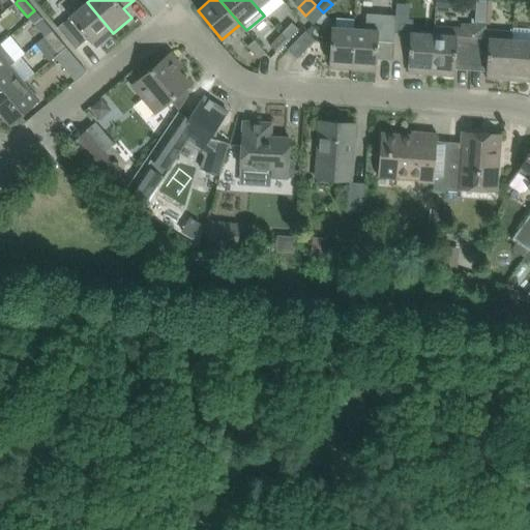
[(486,0),(476,0),(473,20),(483,22),(488,0),(486,0)]
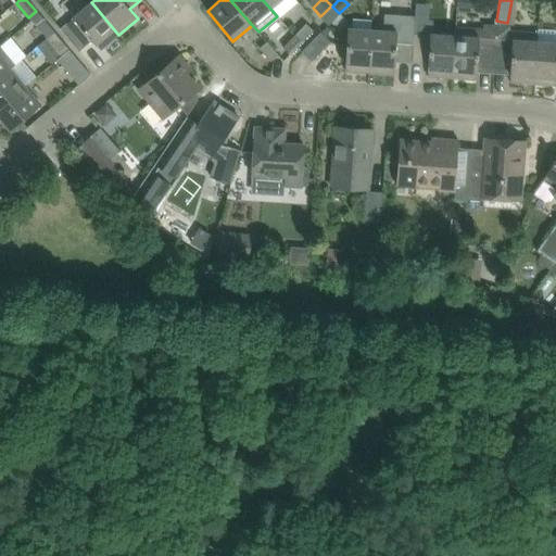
[(118,35),(91,2),(60,29),(79,52),(92,41),(100,50),(118,35)]
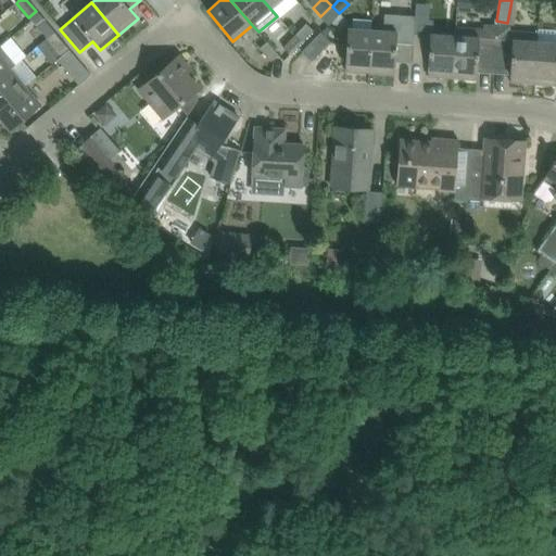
[(332,7),(320,19),(328,25),(339,14),(332,7)]
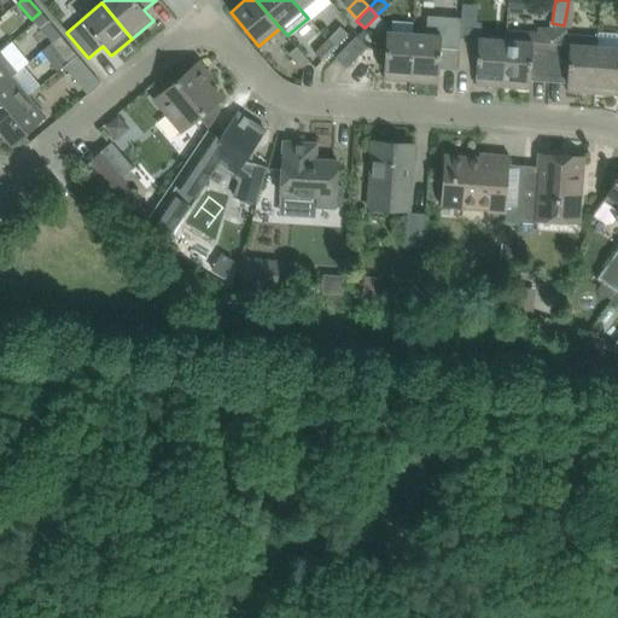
[(425,35),(414,34),(410,81),(438,82),(439,69),(458,70),(460,38),(461,23),(461,18),(426,16),(425,35)]
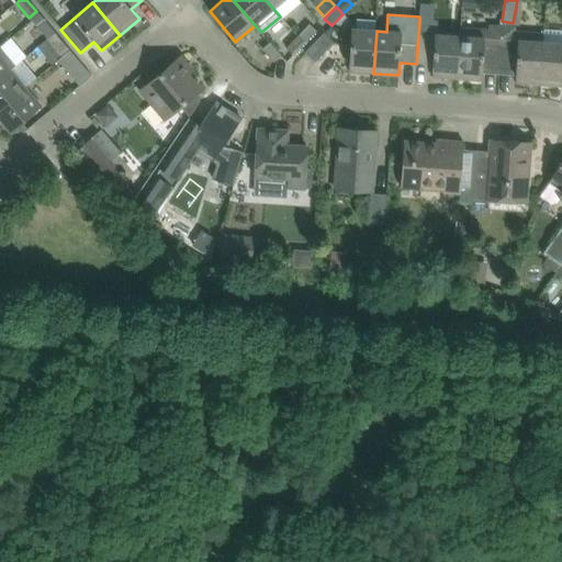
[(35,25),(47,40),(55,33),(43,19),(35,25)]
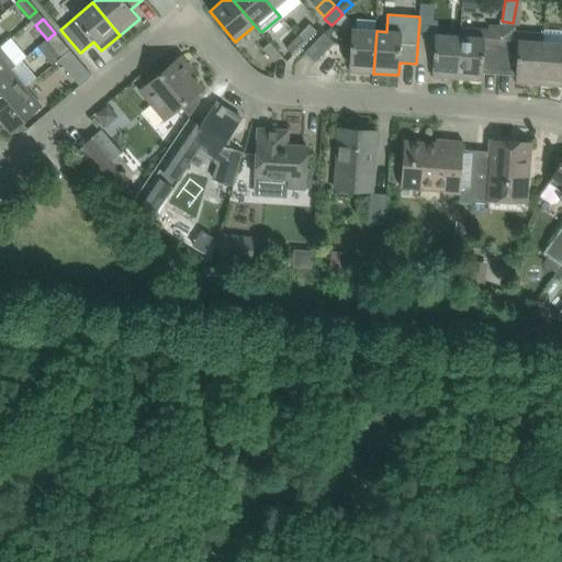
[(310,25),(298,36),(305,44),(316,32),(310,25)]
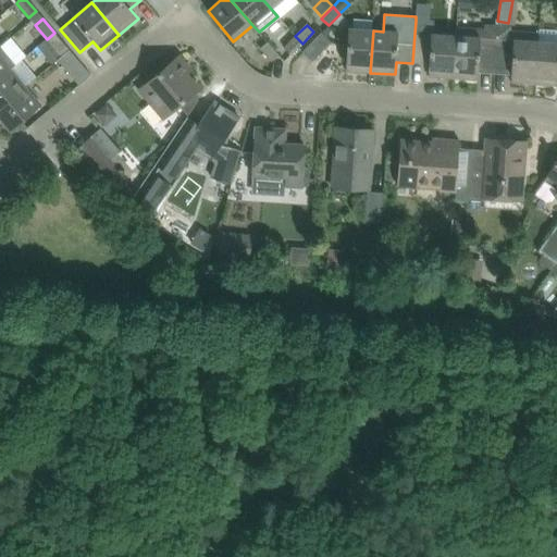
[(495,70),(497,39),(497,26),(485,25),(485,28),(456,26),(453,78),(478,81),(478,67),(495,70)]
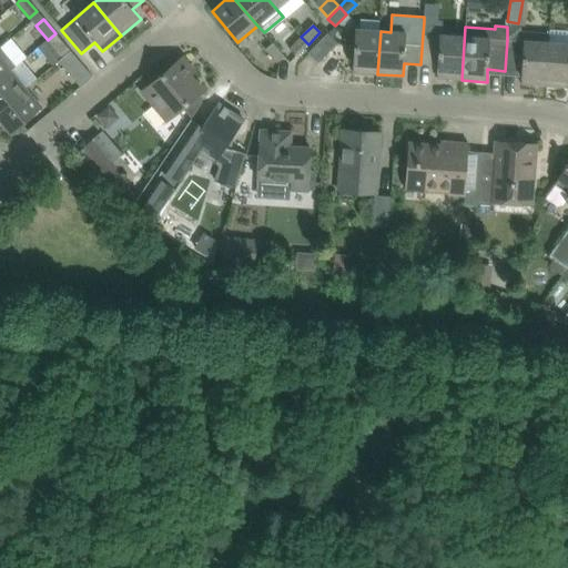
[(436,78),(462,80),(465,27),(464,37),(455,37),(423,34),(421,64),(437,66),(436,78)]
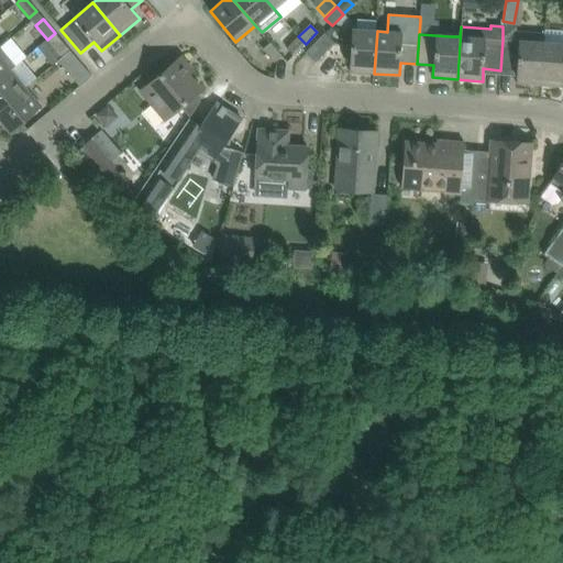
[(503,26),(503,40),(500,70),(517,72),(516,84),(541,85),(543,43),(544,33),(517,31),(518,28),(503,26)]
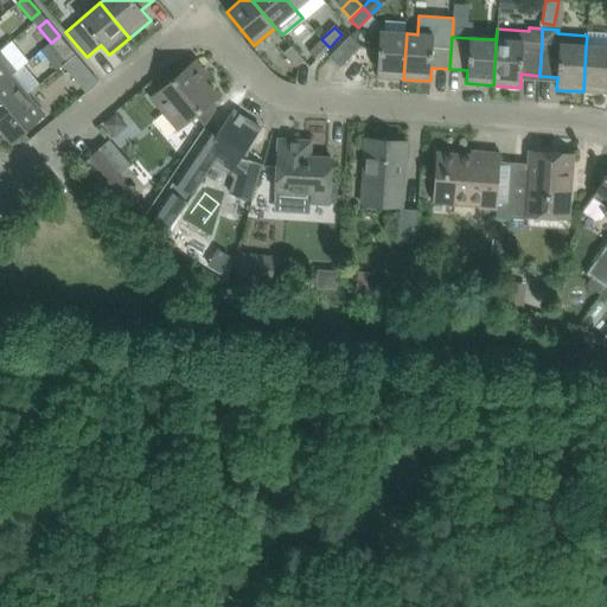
[(403,80),(407,33),(379,32),(378,49),(372,49),(371,64),(377,64),(377,77),(403,80)]
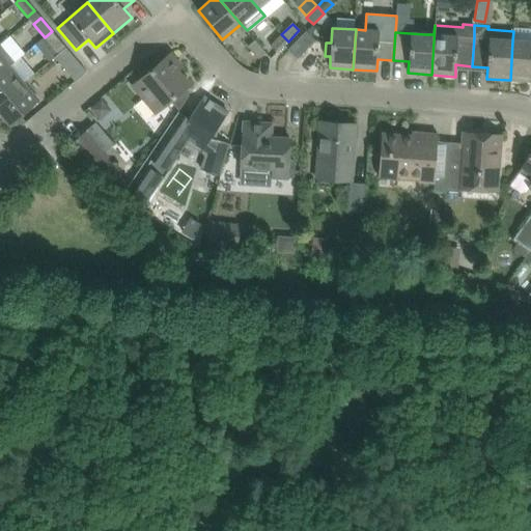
[(63,45),(52,31),(45,37),(55,51),(63,45)]
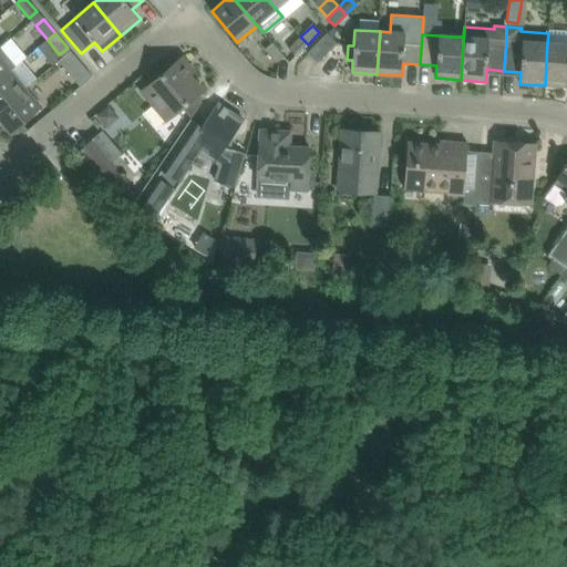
[(318,63),(333,48),(337,43),(327,33),(307,53),(318,63)]
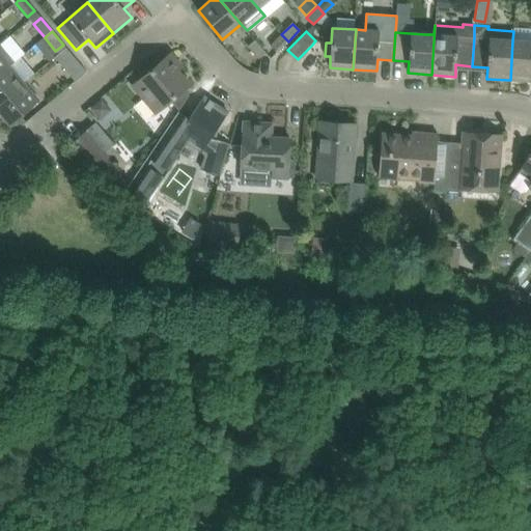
[(288,42),(281,34),(270,46),(277,53),(288,42)]
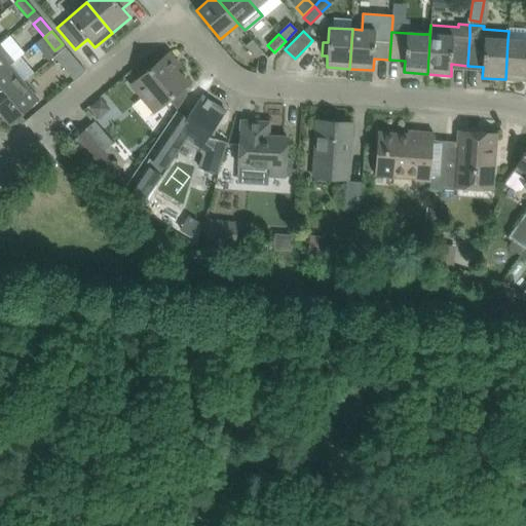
[(525,41),(508,40),(505,79),(525,80),(525,41)]
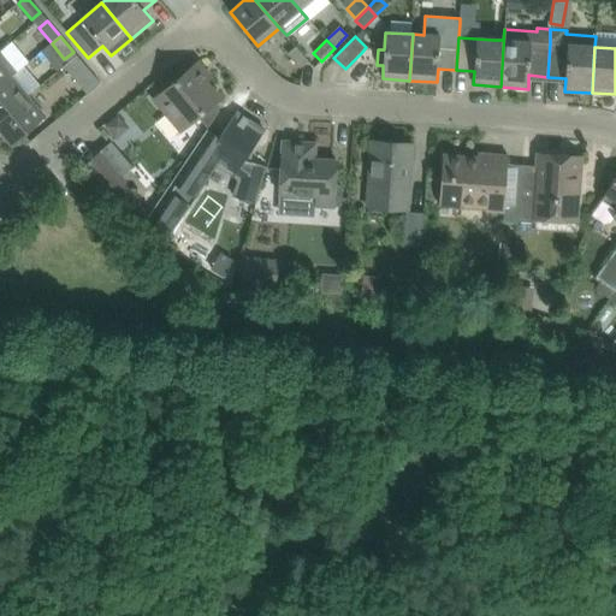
[(300,69),(308,61),(296,48),(288,54),(300,69)]
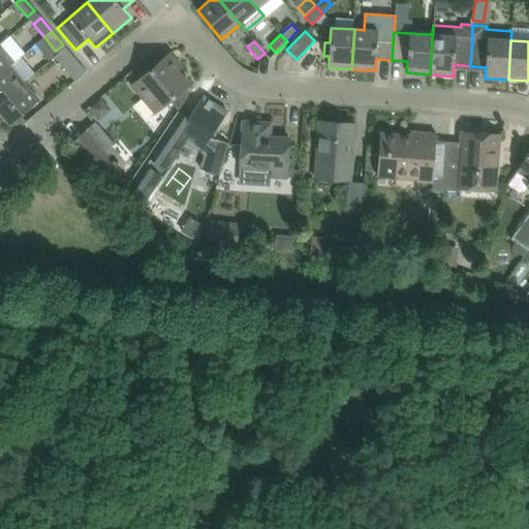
[(16,61),(1,44),(0,44),(0,73),(9,66),(16,61)]
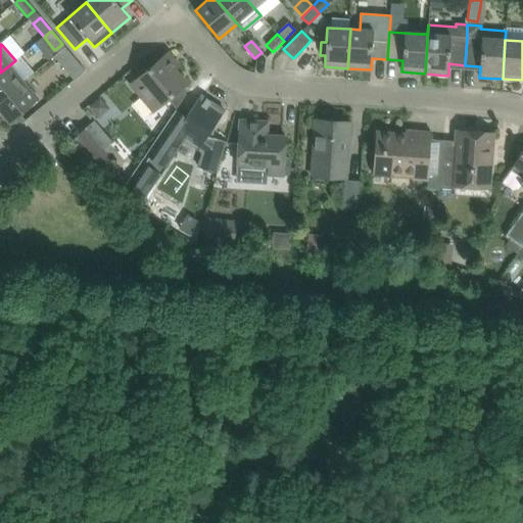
[(53,56),(74,81),(85,70),(64,47),(53,56)]
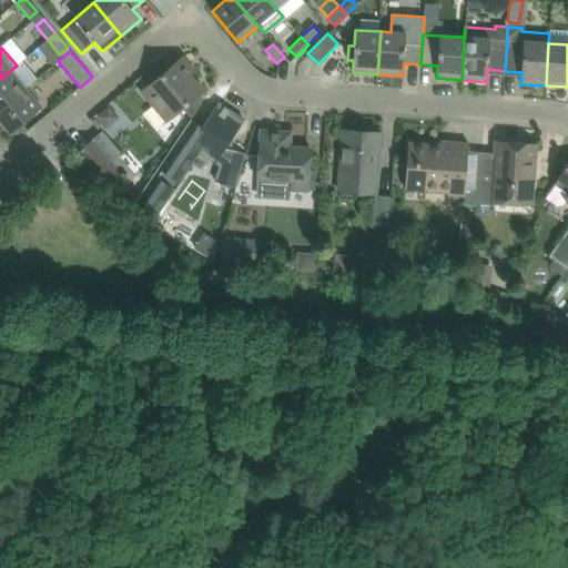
[(168,121),(185,105),(202,91),(190,75),(193,72),(182,58),(142,91),(168,121)]
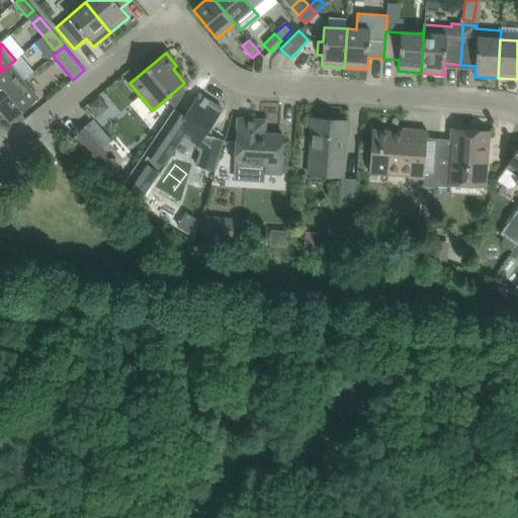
[(9,65),(0,72),(0,100),(23,81),(23,80),(33,72),(20,56),(15,60),(9,65)]
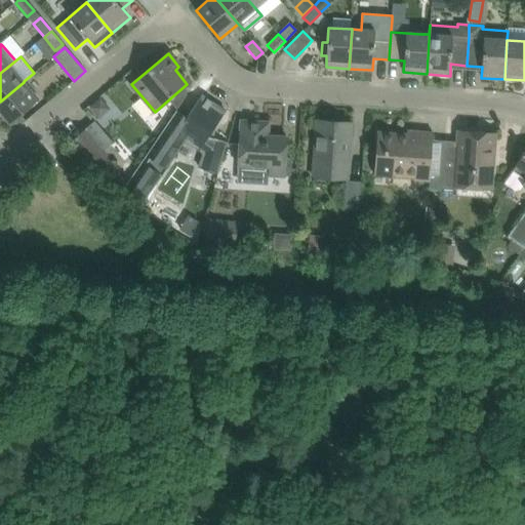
[(39,101),(24,82),(0,102),(0,112),(10,124),(39,101)]
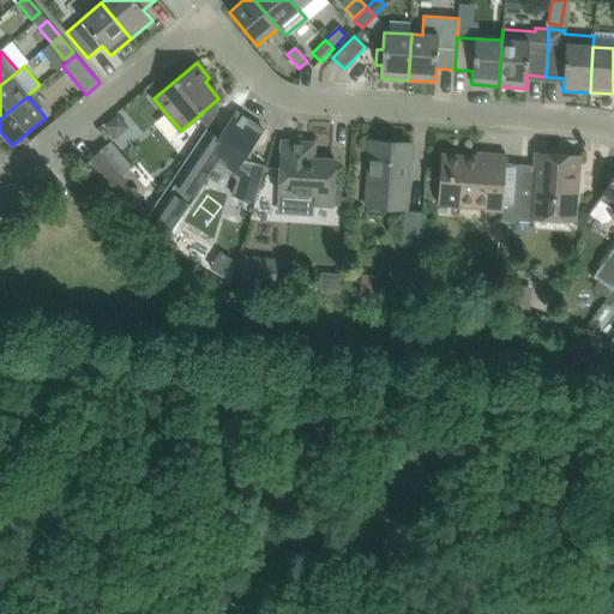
[(148,215),(139,227),(162,244),(206,176),(215,163),(233,175),(239,179),(234,194),(233,197),(256,204),(266,167),(248,162),(247,164),(242,162),(246,157),(247,155),(262,134),(264,131),(254,125),(235,112),(222,132),(218,138),(206,130),(198,140),(148,215)]
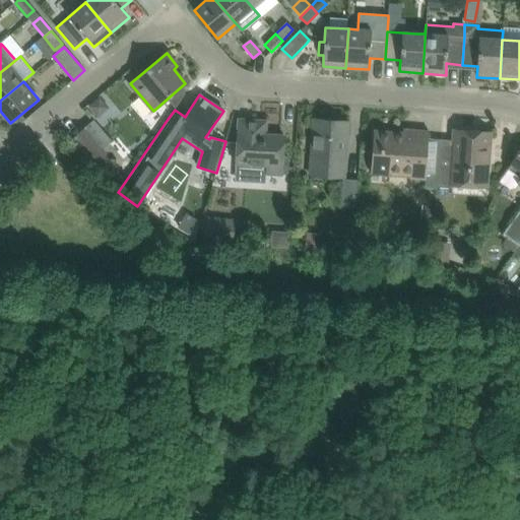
[(288,157),(282,156),(284,136),(265,134),(266,121),(239,120),(236,165),(268,167),(267,175),(281,176),(281,175),(287,173),(288,157)]
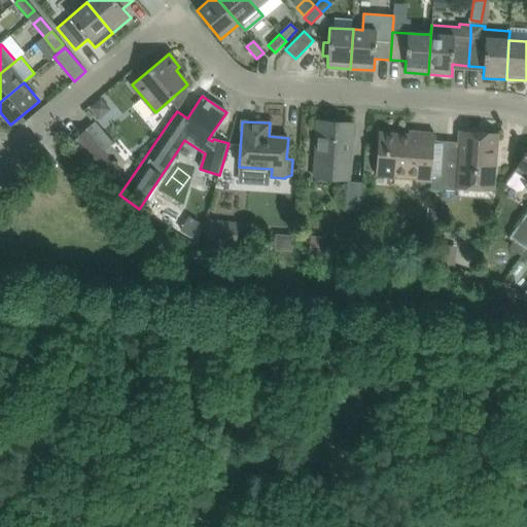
[(349,173),(351,145),(352,125),(318,123),(315,171),(349,173)]
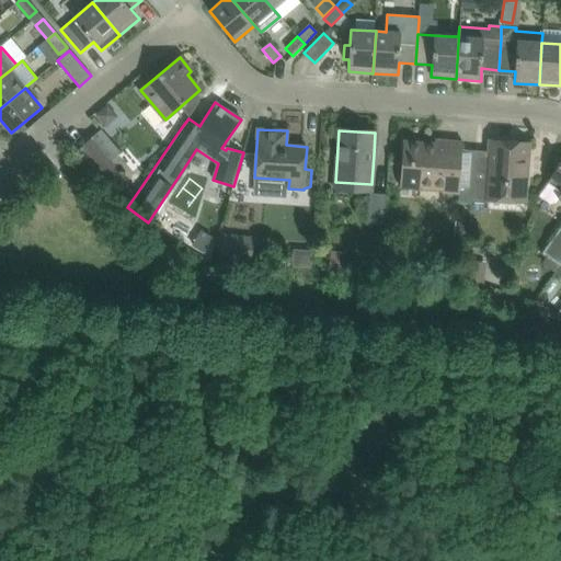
[(113,167),(109,162),(104,157),(91,140),(77,151),(91,168),(100,178),(126,209),(127,207),(135,196),(124,183),(125,172),(114,171),(112,168),(113,167)]
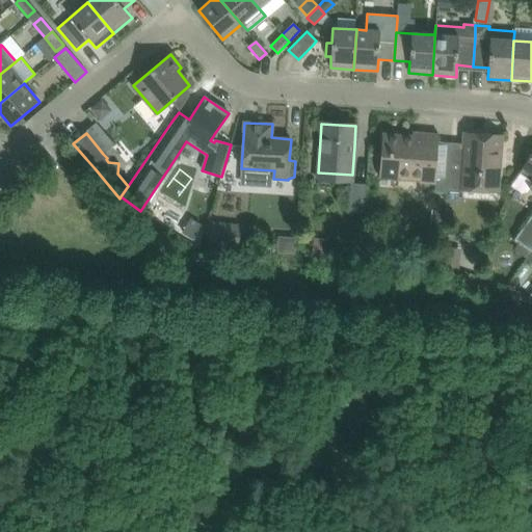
[(435,182),(436,155),(439,134),(423,133),(423,137),(382,134),(379,178),(435,182)]
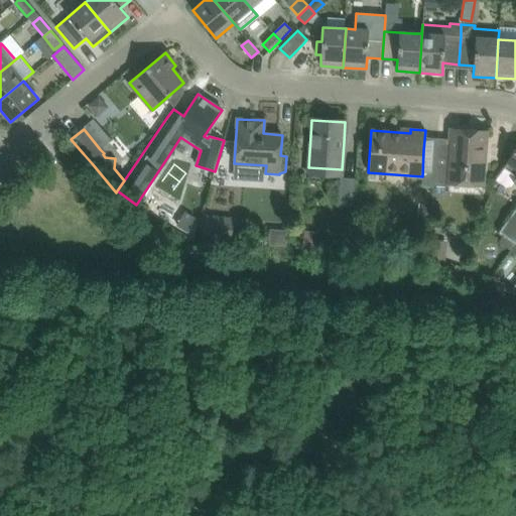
[(483,179),(485,152),(486,132),(450,130),(449,139),(436,139),(436,141),(435,158),(434,173),(433,186),(447,187),(483,189),(483,179)]
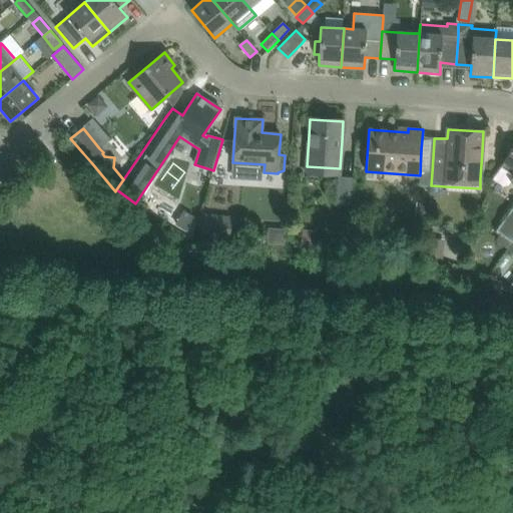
[(501,167),(491,181),(501,188),(506,187),(507,185),(509,183),(512,186),(512,148),(512,149),(511,148),(509,151),(511,152),(500,167),(501,167)]
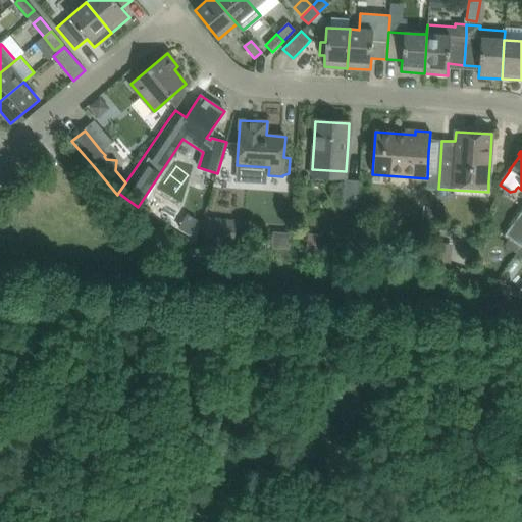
[(357,208),(359,180),(344,180),(342,207),(357,208)]
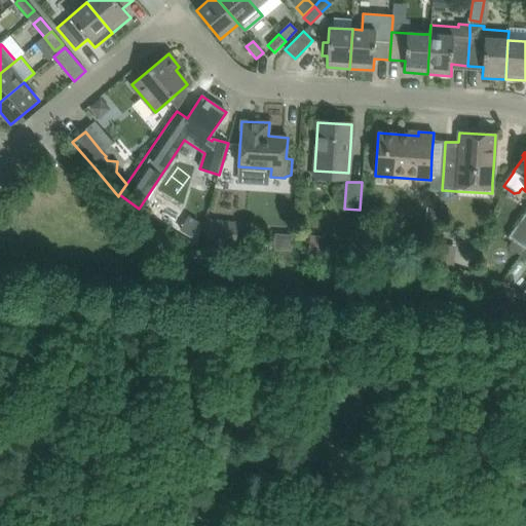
[(430,205),(429,222),(438,222),(439,207),(430,205)]
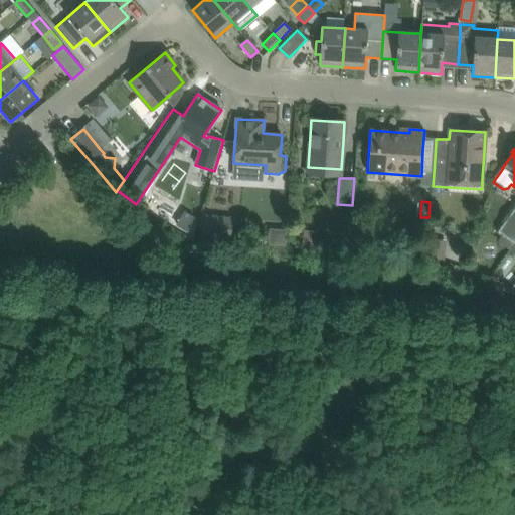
[(514,243),(514,241),(514,207),(498,231),(514,243)]
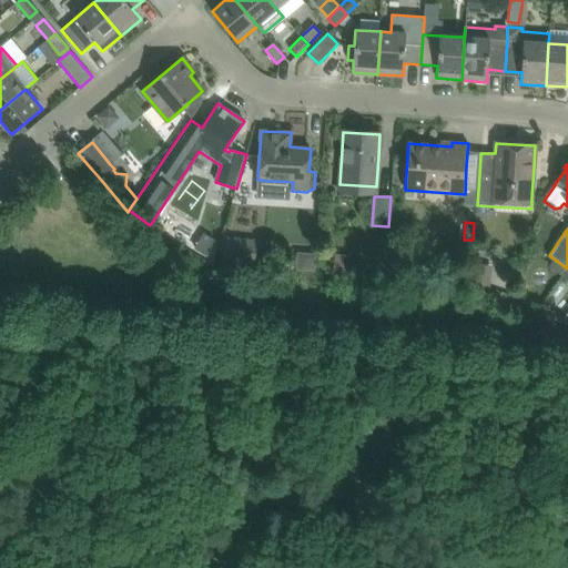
[(199,234),(190,247),(204,256),(212,243),(199,234)]
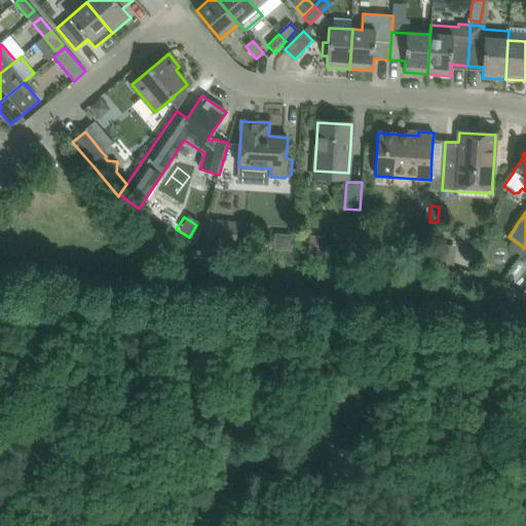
[(204,217),(201,242),(236,247),(237,232),(226,231),(227,220),(204,217)]
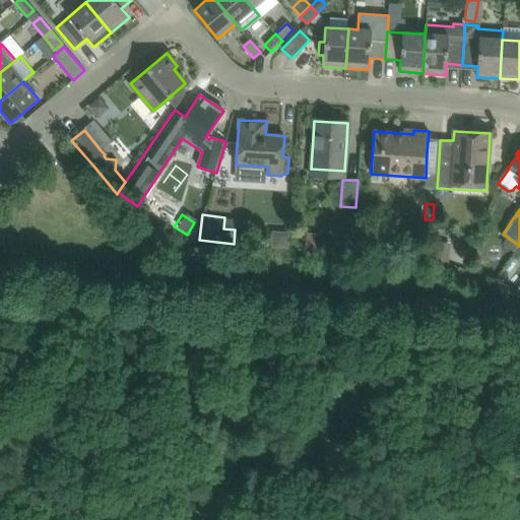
[(307,237),(306,251),(320,252),(321,238),(307,237)]
